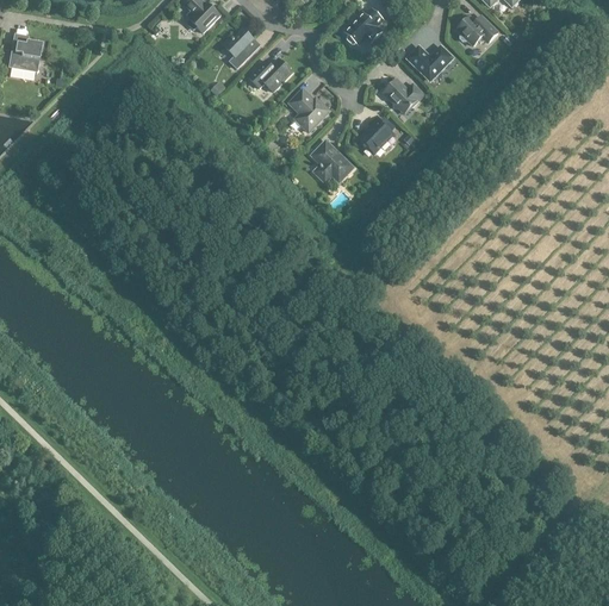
[(191,0),(187,5),(192,10),(188,14),(192,17),(191,18),(192,19),(188,23),(194,29),(198,25),(204,32),(222,14),(207,1),(206,2),(204,0),(191,0)]
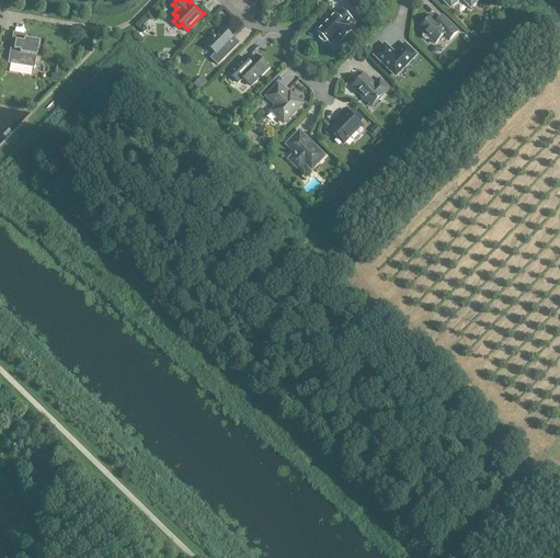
[(212,0),(209,2),(215,9),(221,1),(220,0),(212,0)]
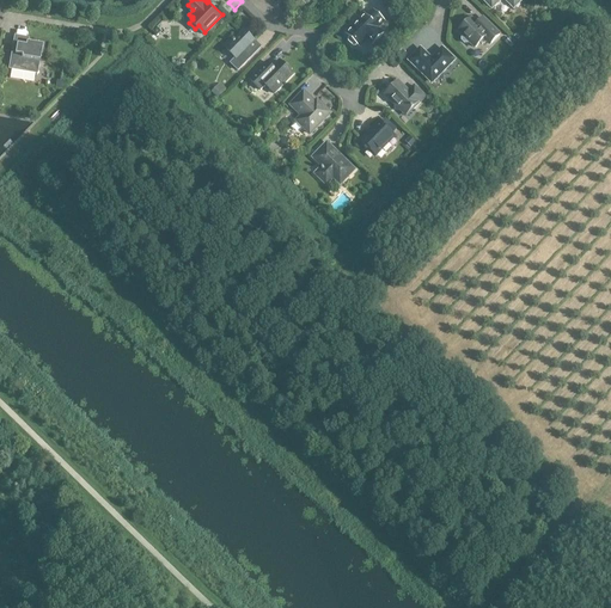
[(239,7),(238,17),(251,19),(254,8),(239,7)]
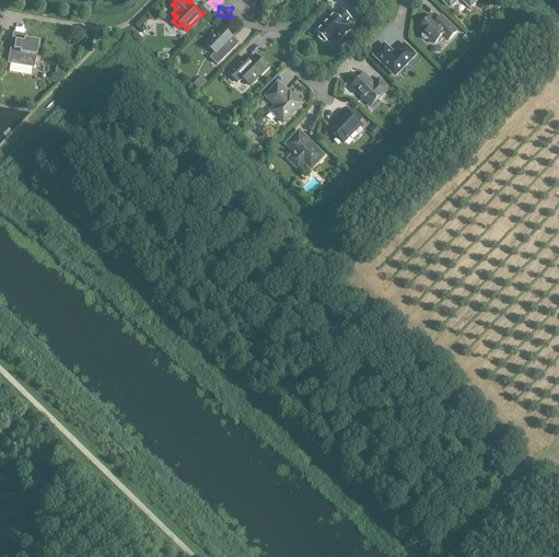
[(337,34),(342,39),(347,35),(346,34),(352,27),(347,23),(352,18),(342,8),(337,13),(335,11),(317,28),(322,32),(321,34),(321,35),(325,39),(326,39),(328,38),(330,41),(337,34)]
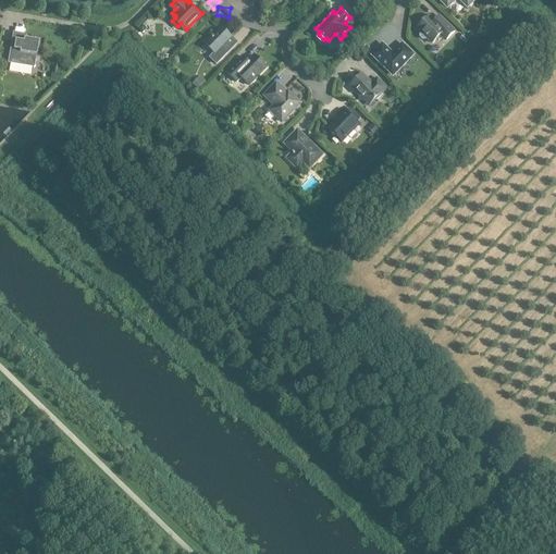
[(456,29),(443,16),(444,15),(441,12),(434,19),(430,14),(418,25),(423,31),(421,32),(421,34),(424,37),(427,37),(429,36),(434,40),(439,36),(440,38),(442,37),(445,34),(448,37),(456,29)]
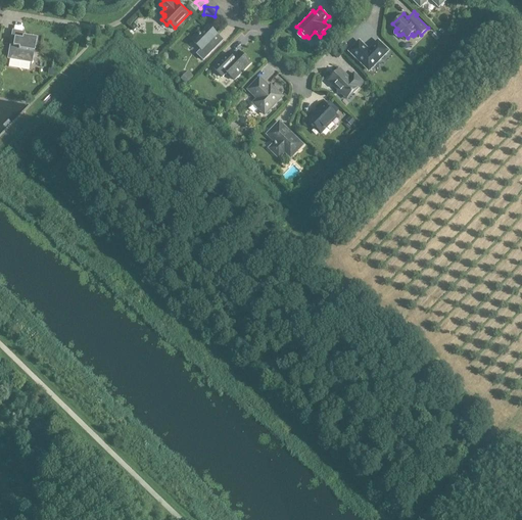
[(198,52),(204,57),(215,47),(209,42),(219,33),(209,25),(194,40),(202,48),(198,52)]
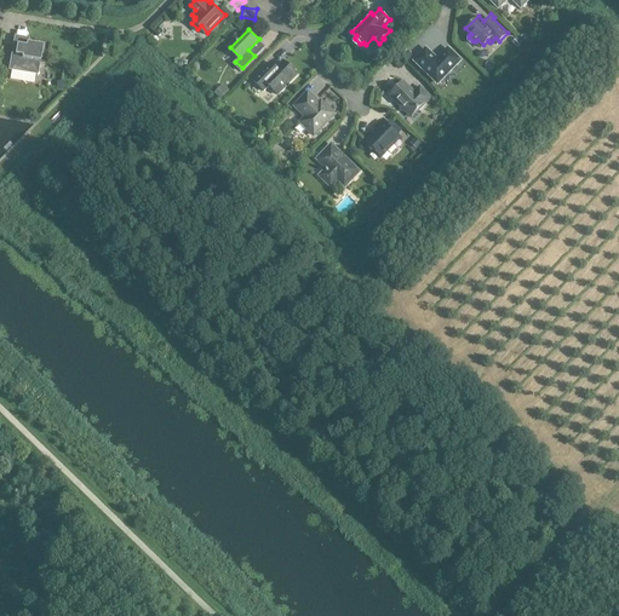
[(13,51),(11,67),(38,72),(40,59),(41,59),(44,44),(28,40),(27,44),(18,42),(16,52),(13,51)]
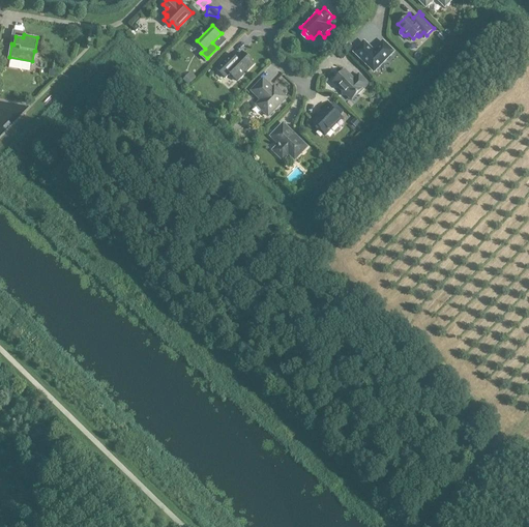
[(350,50),(354,46),(349,40),(345,45),(350,50)]
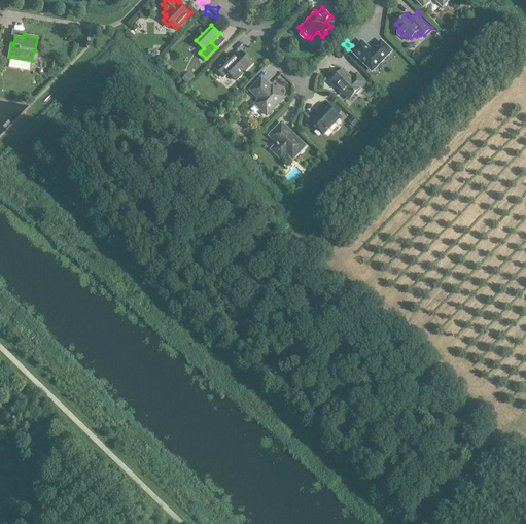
[(363,40),(354,49),(373,68),(391,49),(382,40),(373,49),(363,40)]
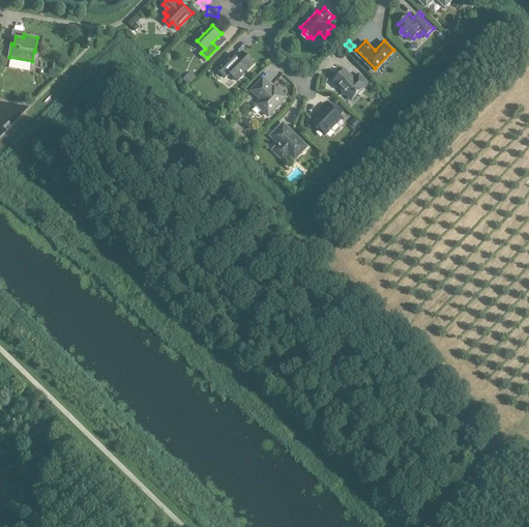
[(227,76),(231,71),(238,79),(255,62),(243,51),(237,57),(232,52),(217,66),(227,76)]
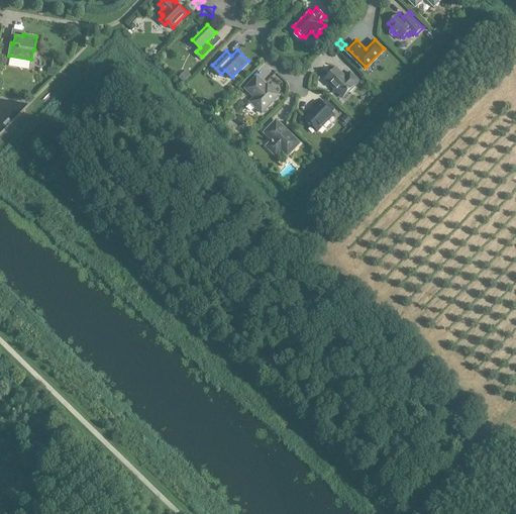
[(334,86),(334,91),(349,91),(360,80),(351,71),(346,75),(337,66),(326,78),(334,86)]
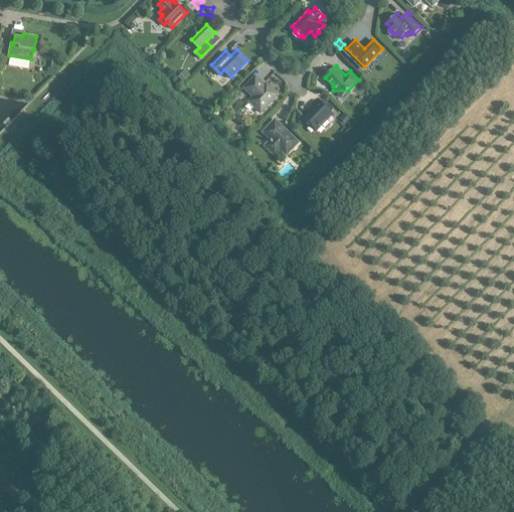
[(179,74),(184,80),(191,73),(186,68),(179,74)]
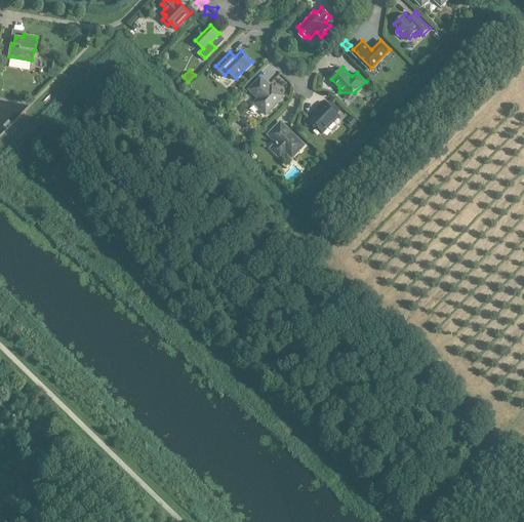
[(262,77),(250,88),(260,97),(257,101),(269,111),(284,94),(273,84),(270,87),(267,84),(268,83),(262,77)]
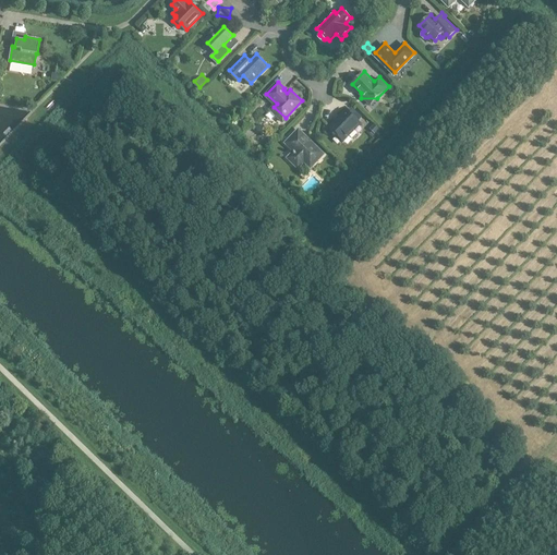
[(330,127),(343,140),(361,122),(354,116),(358,112),(352,107),(349,110),(348,109),(330,127)]
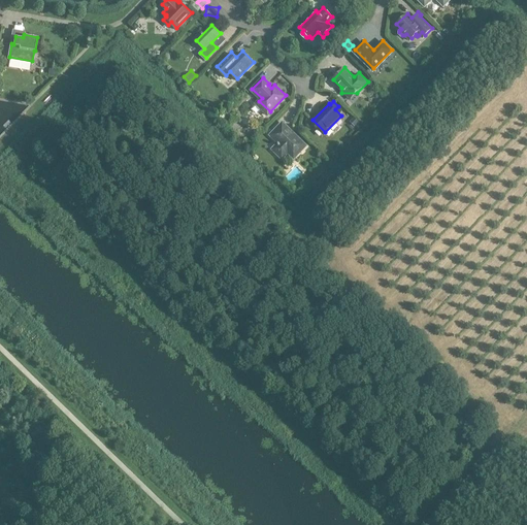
[(232,121),(236,127),(244,122),(241,116),(232,121)]
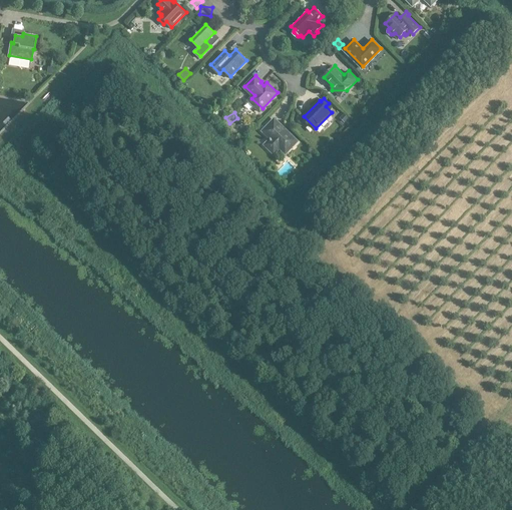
[(340,116),(345,121),(350,117),(345,112),(340,116)]
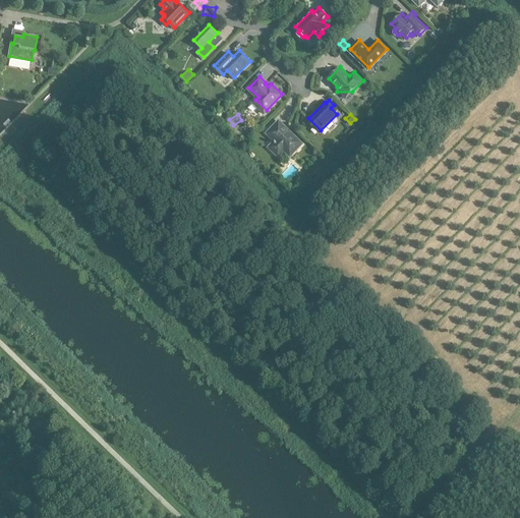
[(285,149),(291,154),(302,142),(284,124),(276,132),(272,128),(268,131),(276,139),(270,146),(279,155),(285,149)]
